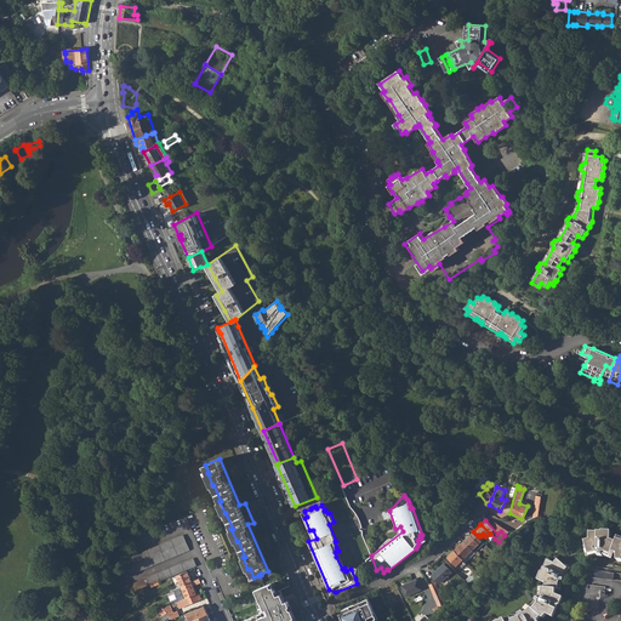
[(463,541),(473,550),(482,541),(478,536),(473,531),(463,541)]
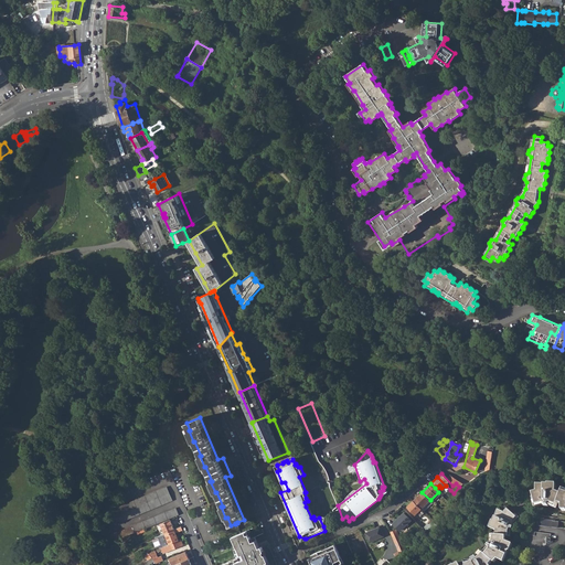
[(564,492),(562,491),(560,496),(556,494),(556,493),(557,487),(550,487),(537,486),(536,491),(537,492),(532,493),(535,505),(540,503),(544,504),(544,507),(548,507),(548,504),(553,504),(556,507),(558,504),(562,505),(562,507),(563,511),(564,511),(564,492)]
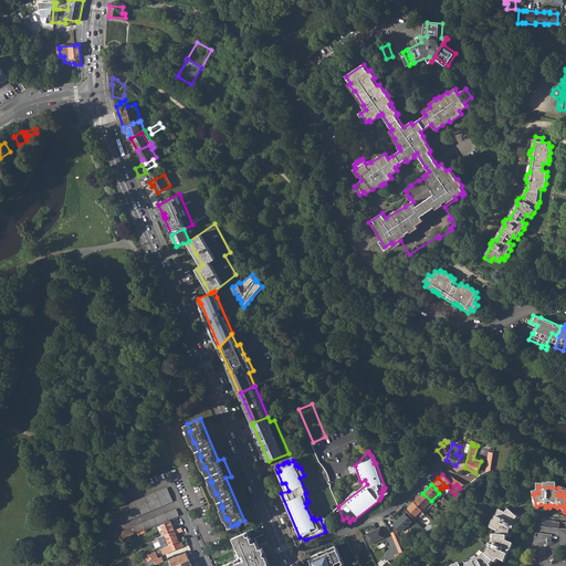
[(113,510),(111,527),(173,501),(167,488),(113,510)]
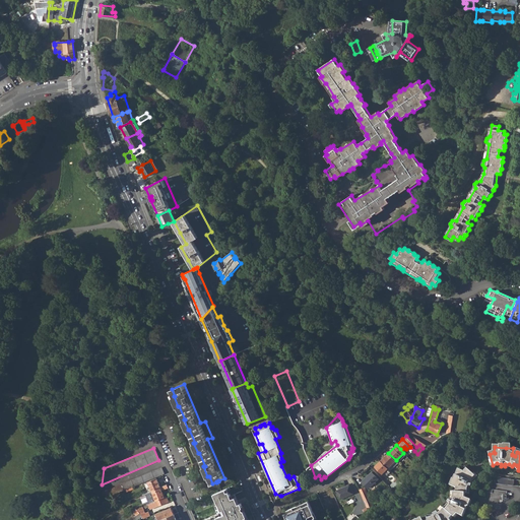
[(380,461),(388,468),(396,460),(388,453),(380,461)]
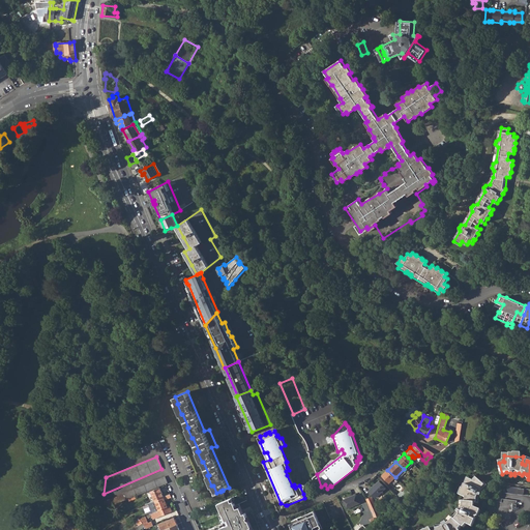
[(404,469),(406,471),(414,464),(411,462),(404,469)]
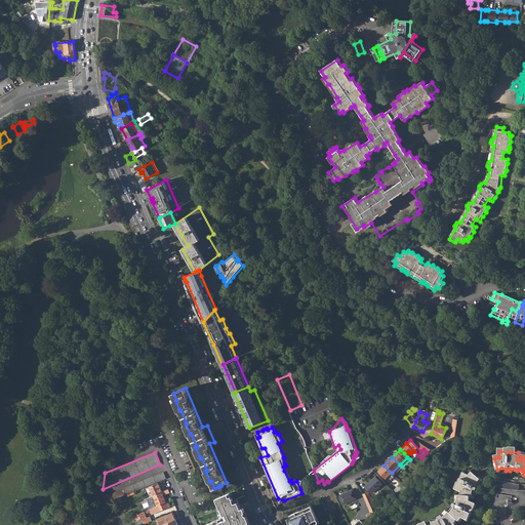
[(402,467),(400,465),(392,473),(394,475),(402,468),(402,467)]
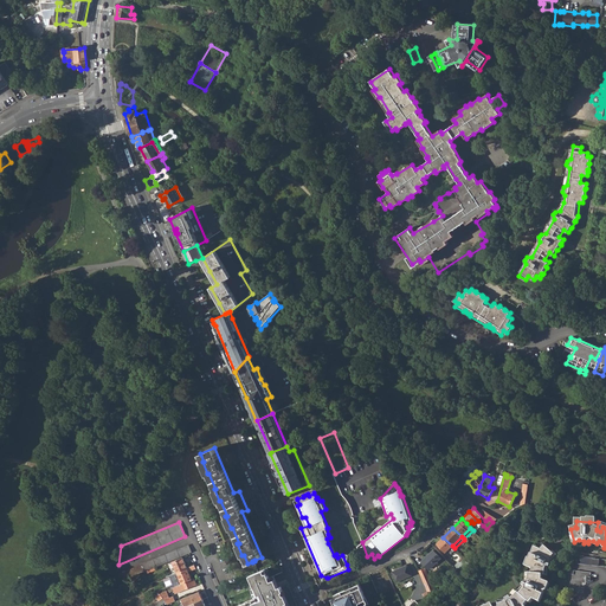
[(444,553),(452,546),(443,537),(436,545),(444,553)]
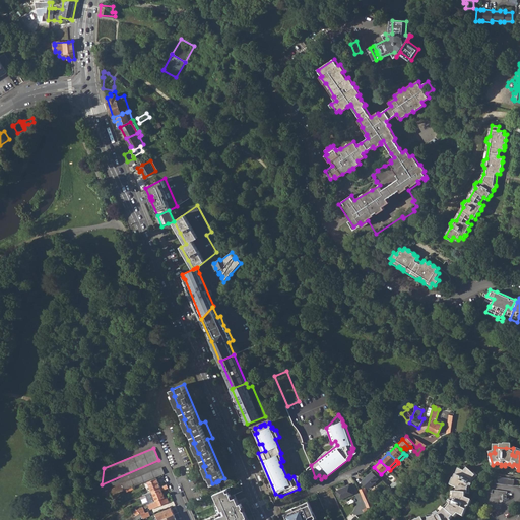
[(101,493),(100,501),(104,499),(163,474),(165,473),(161,467),(101,493)]
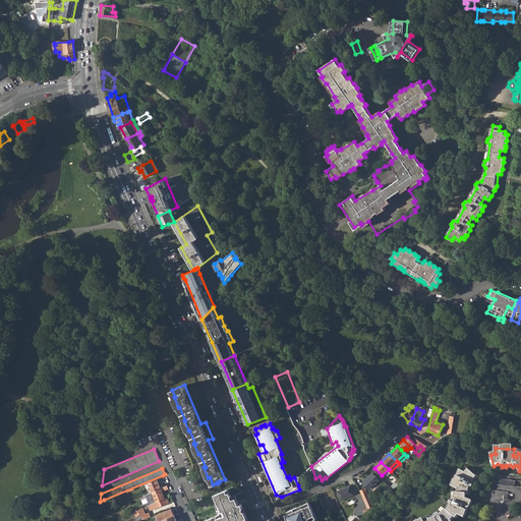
[(451,520),(454,518),(455,519),(459,515),(459,516),(464,518),(469,508),(469,509),(472,502),(466,500),(467,496),(469,496),(469,491),(471,488),(473,488),(475,484),(473,484),(476,477),(474,475),(468,469),(465,473),(459,470),(455,480),(454,480),(451,486),(458,489),(457,494),(455,494),(455,499),(453,501),(451,501),(450,505),(451,506),(450,510),(448,512),(446,511),(443,514),(440,516),(439,514),(435,516),(436,518),(428,520),(423,520),(422,519),(418,520),(416,520),(451,520)]
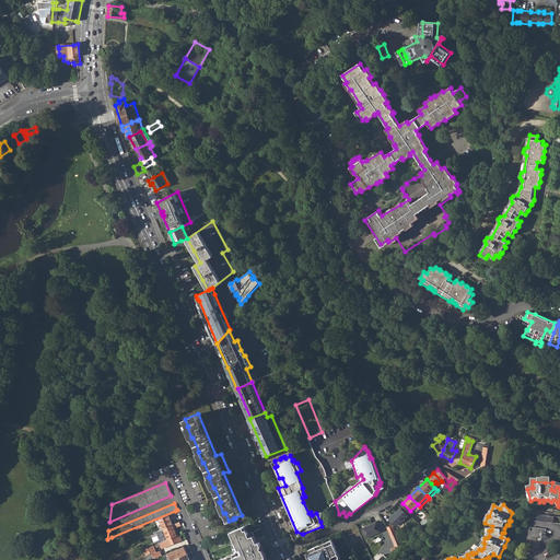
[(389,520),(397,526),(408,516),(400,509),(392,516),(393,516),(389,520)]
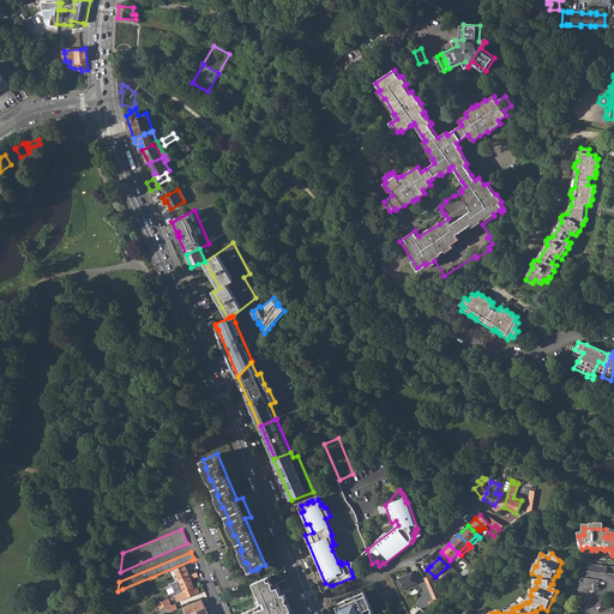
[(589,564),(589,571),(608,573),(609,566),(589,564)]
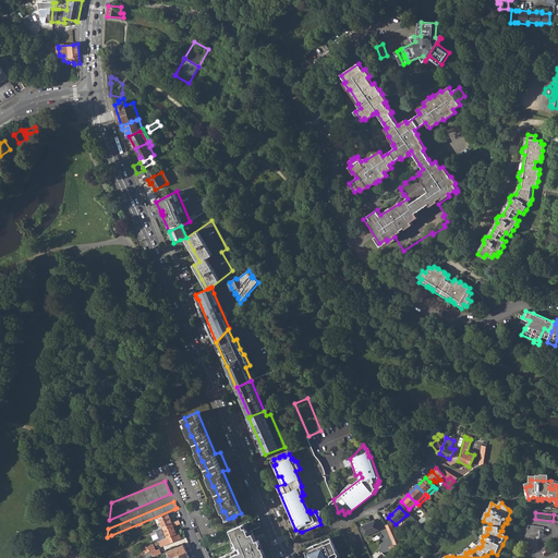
[(159,528),(172,522),(169,513),(155,519),(159,528)]
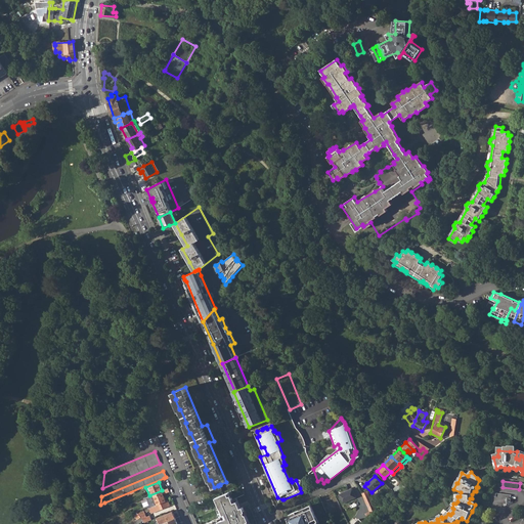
[(392,490),(397,495),(405,488),(401,483),(397,486),(396,485),(392,490)]
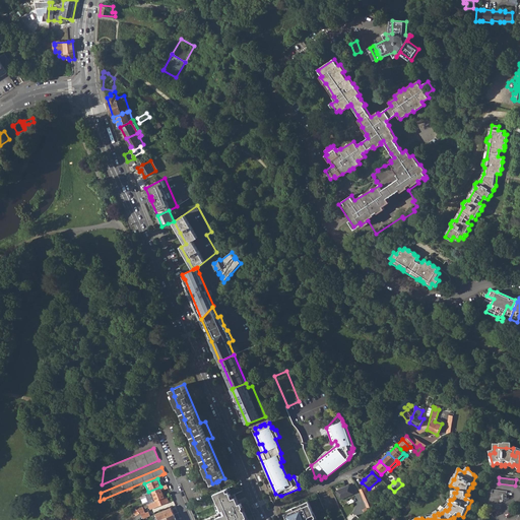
[(240,483),(189,504),(195,519),(255,519),(240,483)]
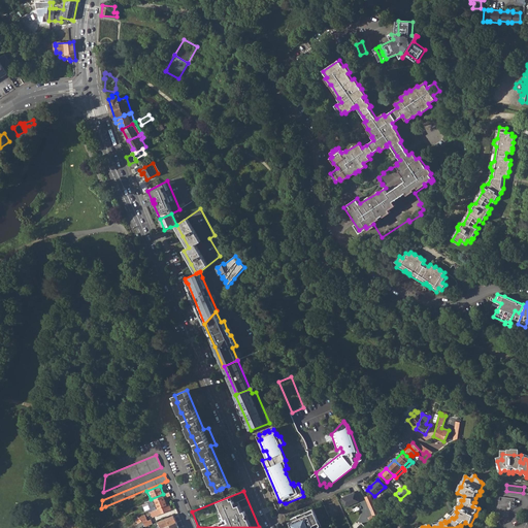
[(149,509),(150,513),(152,512),(167,504),(164,497),(170,495),(169,492),(163,494),(151,499),(144,502),(145,503),(149,502),(151,508),(149,509)]
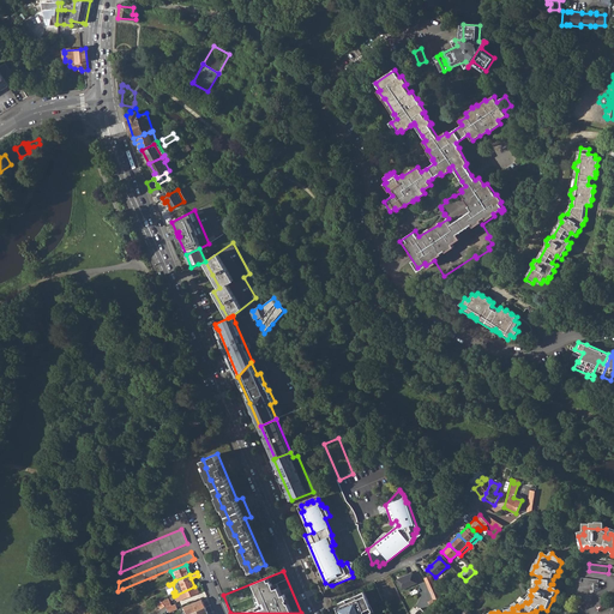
[(397,579),(401,589),(416,582),(411,572),(397,579)]
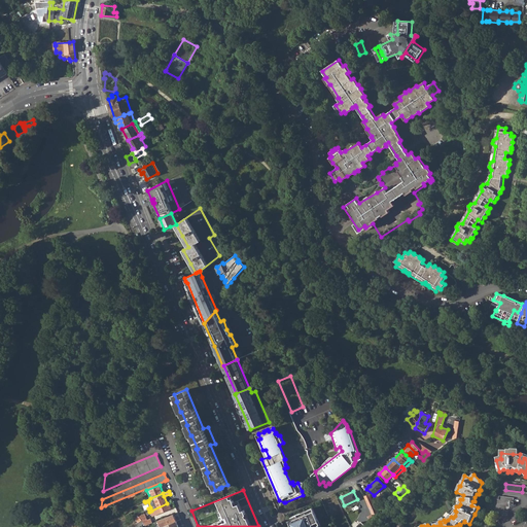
[(322,499),(326,507),(328,506),(327,503),(336,499),(336,501),(338,500),(335,493),(322,499)]
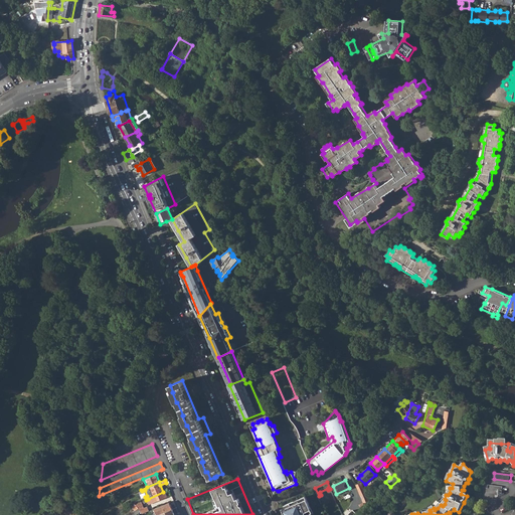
[(366,510),(370,506),(360,483),(356,485),(363,503),(366,510)]
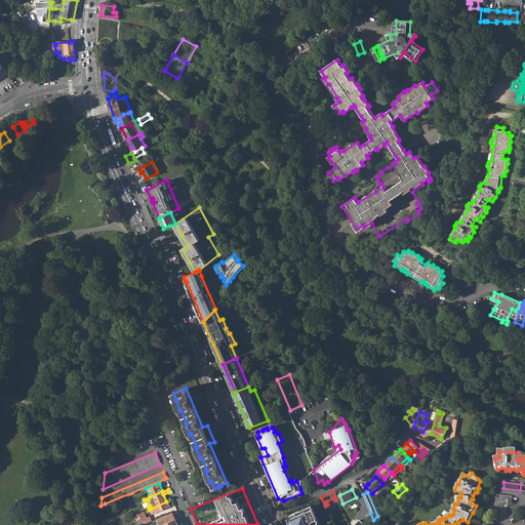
[(166,501),(151,509),(152,511),(152,512),(155,510),(156,513),(170,506),(168,501),(166,501)]
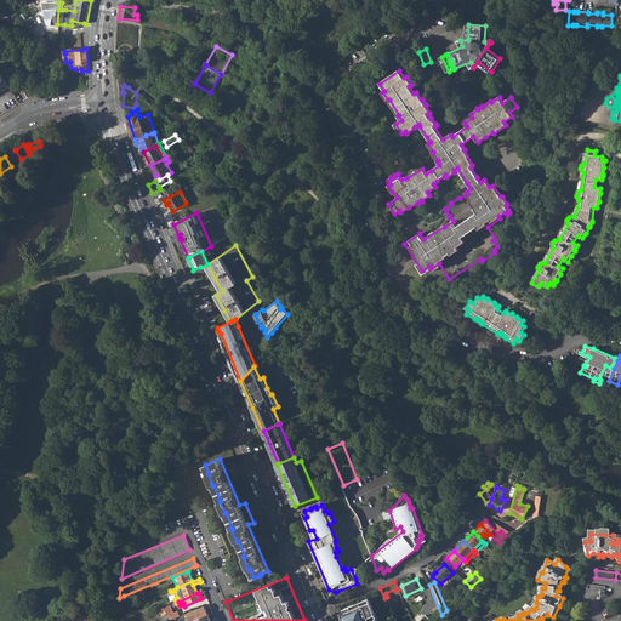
[(118,620),(120,620),(124,596),(119,598),(114,620),(118,620)]
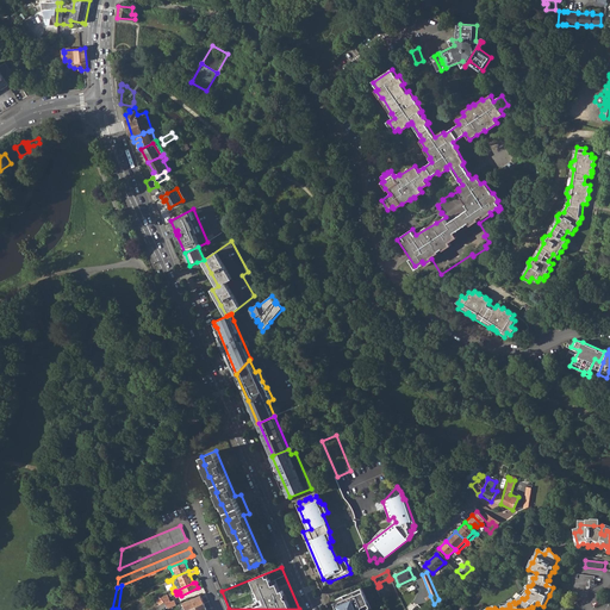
[(336,609),(366,609),(371,608),(361,587),(336,598),(335,604),(336,609)]
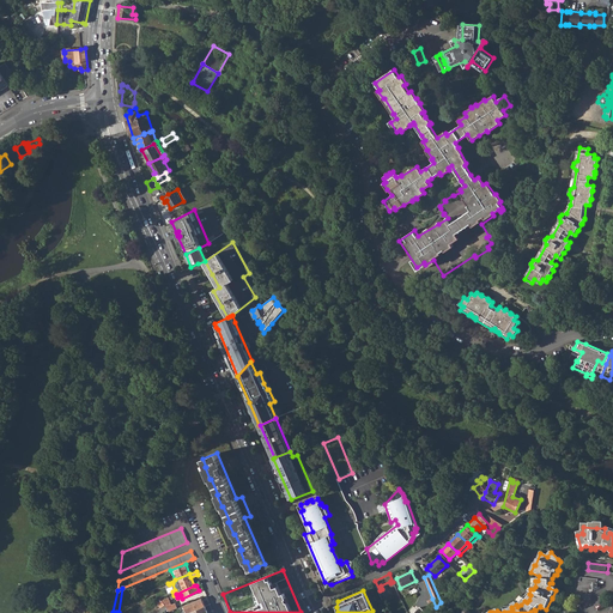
[(202,599),(190,604),(190,602),(186,605),(187,610),(184,612),(188,612),(190,612),(193,612),(194,611),(193,610),(194,610),(205,605),(202,599)]
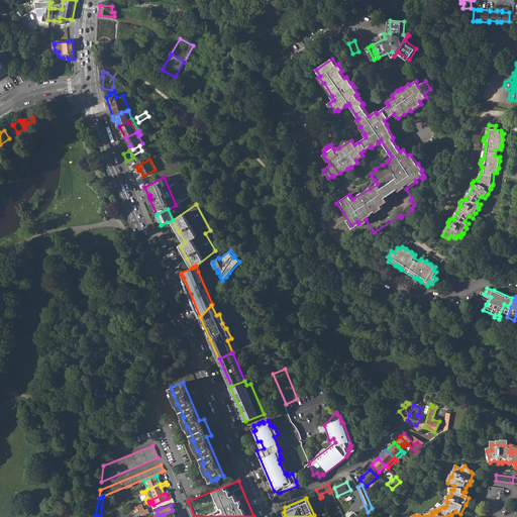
[(143,515),(148,513),(146,508),(144,510),(142,506),(137,508),(139,510),(141,513),(143,515)]
